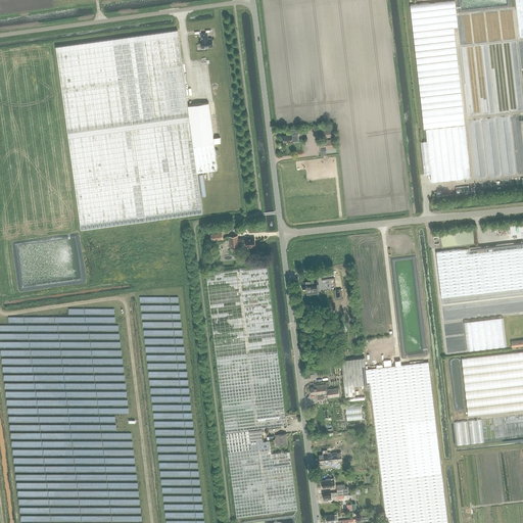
[(426,130),(427,141),(421,142),(424,175),(430,174),(431,182),(471,178),(455,28),(458,27),(455,0),(411,5),(416,58),(424,130),(426,130)]
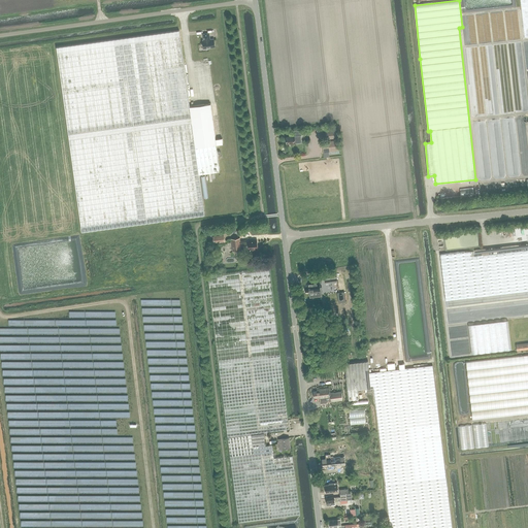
[(217,145),(210,104),(190,106),(179,31),(57,47),(81,232),(205,215),(199,174),(220,171),(216,145),(217,145)]
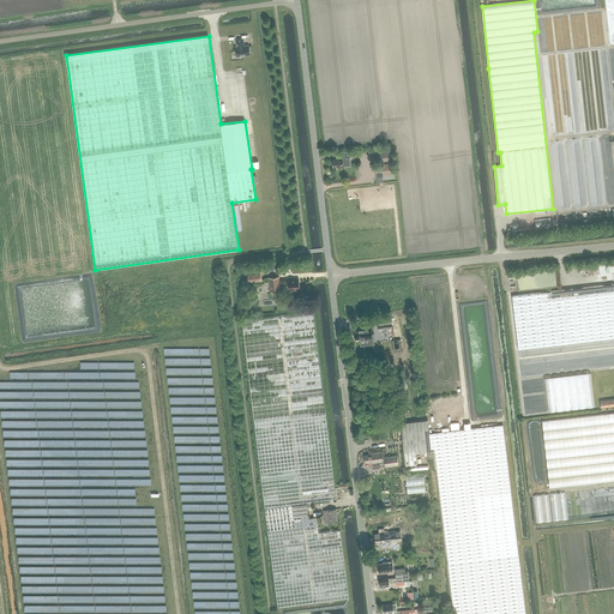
[(236,47),(235,47),(238,56),(239,58),(242,58),(242,56),(250,55),(248,46),(245,46),(244,38),(236,40),(236,47)]
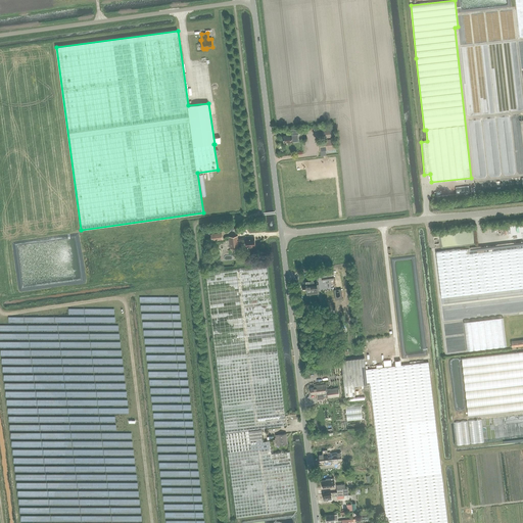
[(334,137),(333,129),(322,130),(323,138),(334,137)]
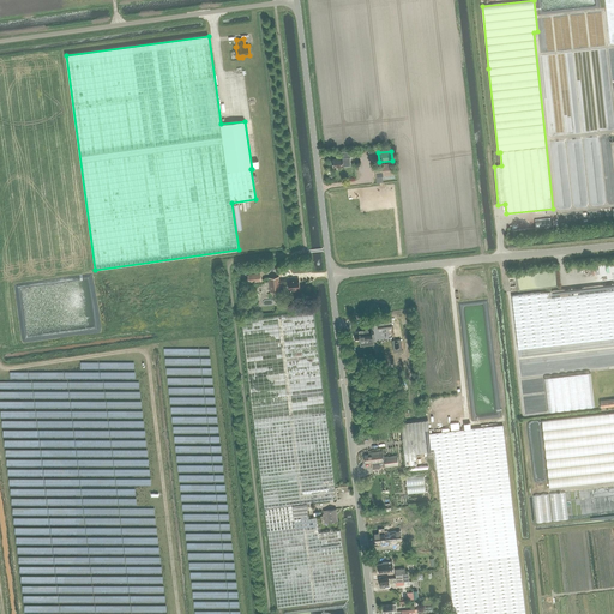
[(343,158),(332,160),(333,168),(338,167),(338,168),(344,168),(343,167),(350,166),(350,158),(350,152),(343,152),(344,158),(343,158)]
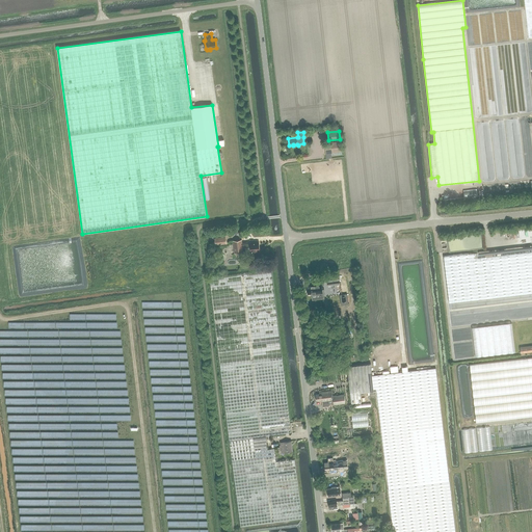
[(324,143),(326,154),(342,152),(341,141),(324,143)]
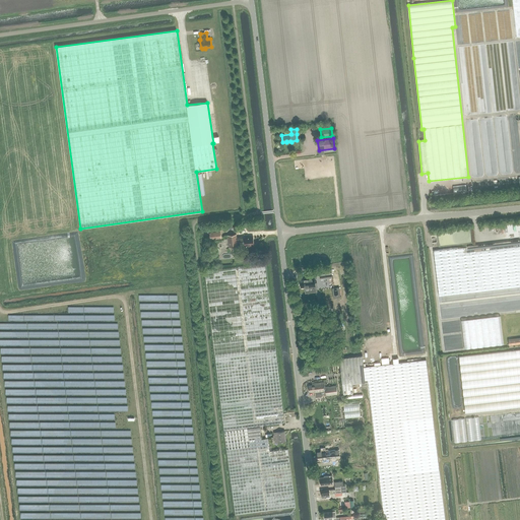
[(507,240),(519,239),(519,225),(507,226),(507,240)]
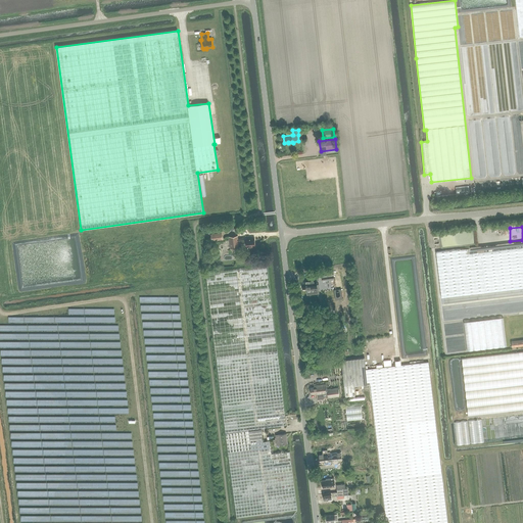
[(254,238),(238,240),(238,236),(229,237),(231,249),(239,248),(239,247),(241,246),(241,247),(255,245),(254,238)]
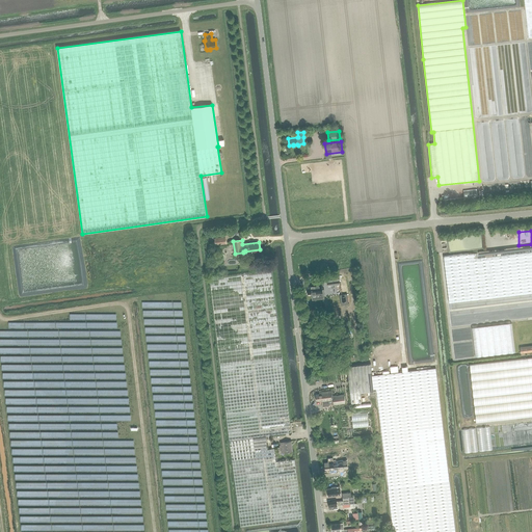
[(478,253),(444,257),(449,303),(531,293),(531,253),(478,259),(478,253)]
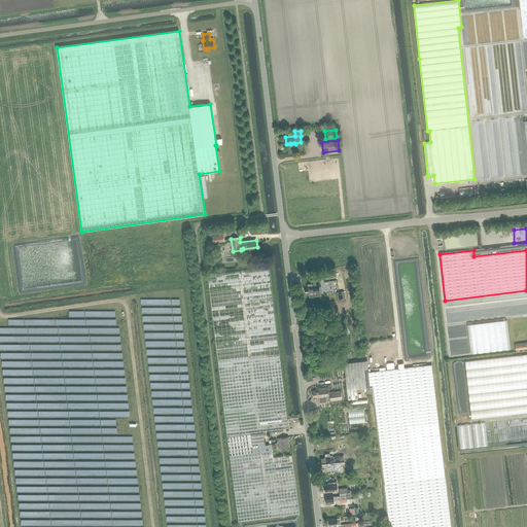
[(218,361),(279,354),(270,268),(208,276),(218,361)]
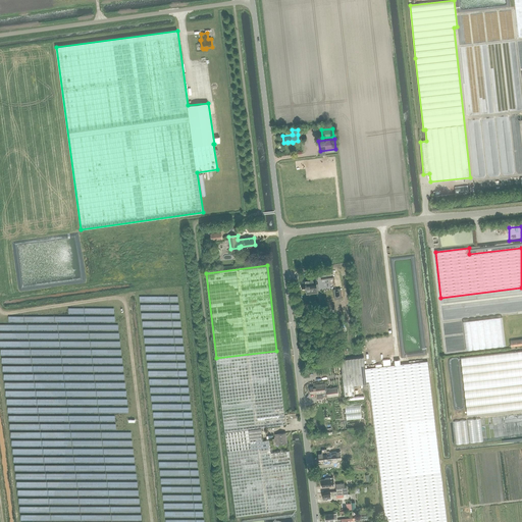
[(317,288),(315,276),(305,277),(305,280),(301,281),(302,289),(306,288),(306,289),(317,288)]
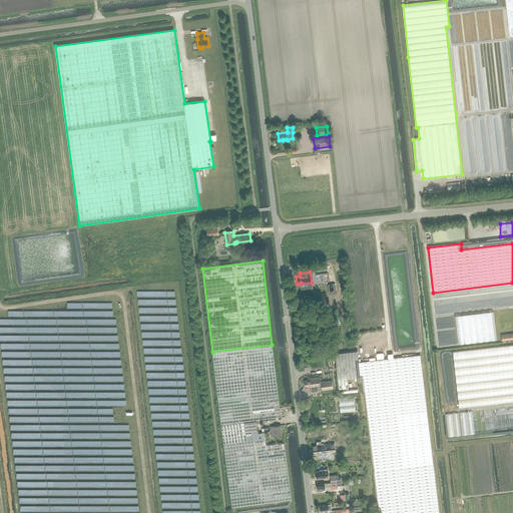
[(335,284),(328,285),(329,295),(336,294),(335,284)]
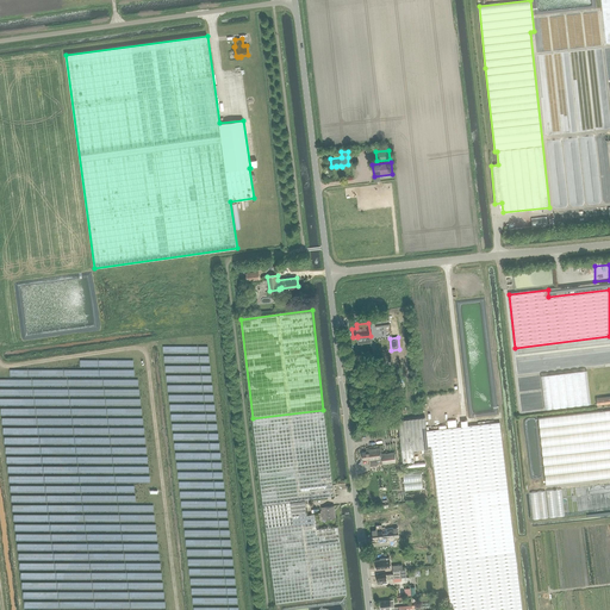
[(540,374),(545,410),(591,404),(587,368),(540,374)]
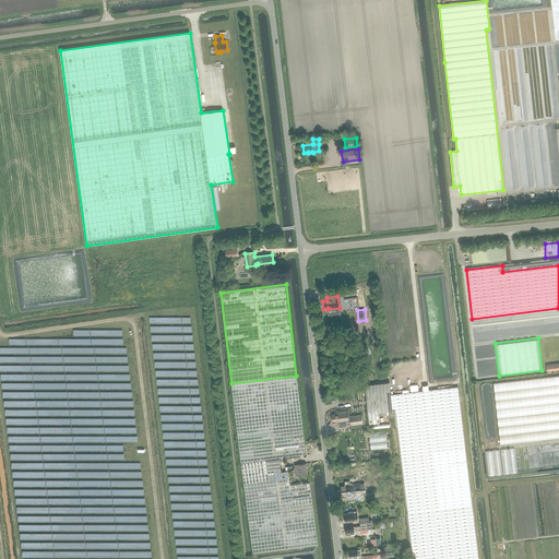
[(547,371),(550,371),(558,369),(558,363),(546,365),(547,371)]
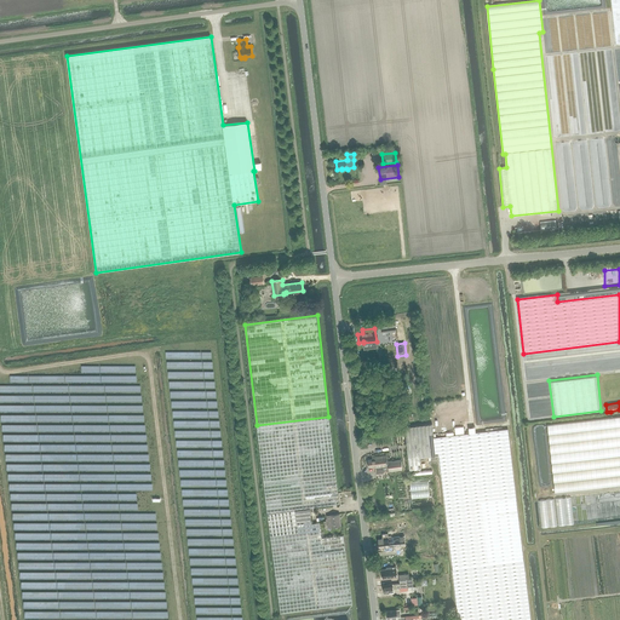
[(339,505),(328,417),(257,425),(268,514),(280,614),(352,604),(344,535),(322,538),(321,530),(320,522),(311,523),(310,509),(339,505)]
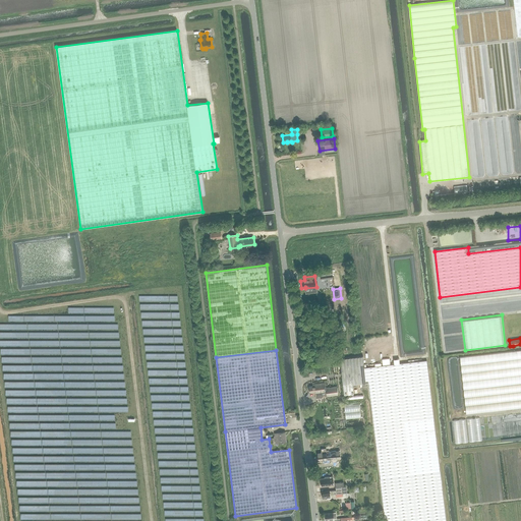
[(520,350),(460,357),(466,414),(520,407),(520,350)]
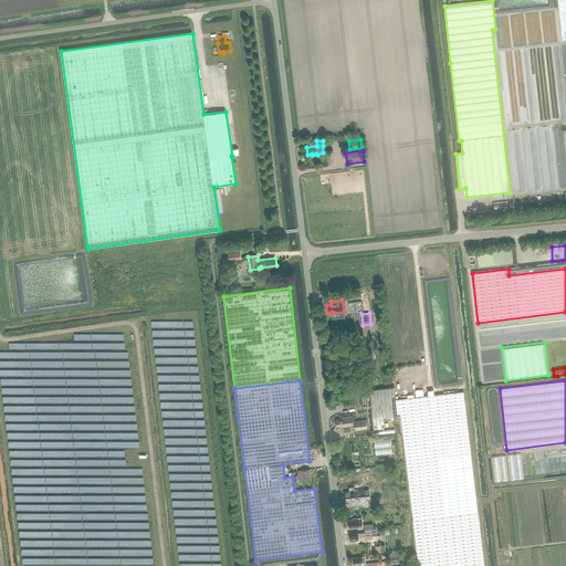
[(484,565),(471,454),(463,392),(396,400),(395,387),(369,390),(374,429),(385,428),(384,419),(400,417),(413,520),(412,520),(418,565),(484,565)]
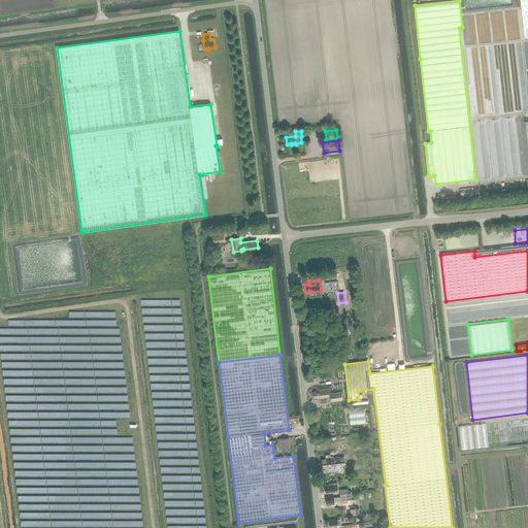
[(331,401),(342,400),(341,392),(330,393),(330,388),(317,390),(317,392),(314,392),(314,398),(320,397),(321,404),(327,403),(331,402),(331,401)]
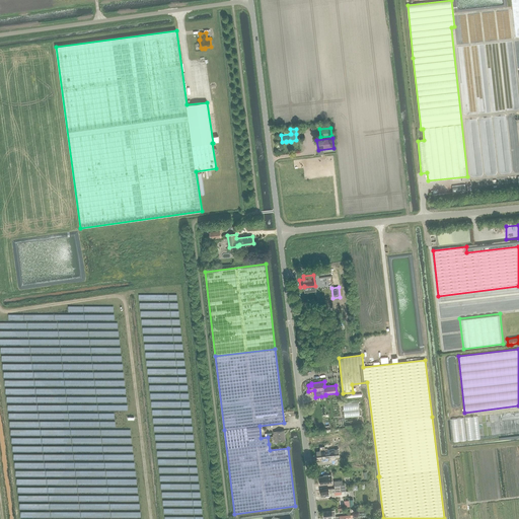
[(452,419),(453,441),(480,439),(479,417),(452,419)]
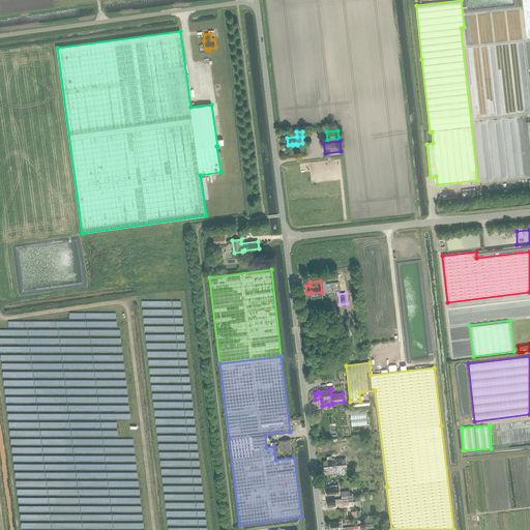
[(281,451),(284,450),(292,449),(290,440),(280,441),(281,451)]
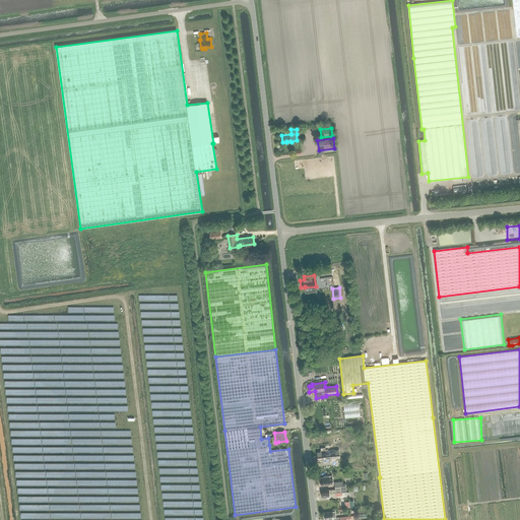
[(334,449),(335,450),(326,451),(325,448),(321,448),(321,452),(319,452),(319,453),(317,454),(318,458),(320,458),(320,459),(322,459),(323,461),(326,460),(326,459),(330,458),(329,456),(335,455),(335,456),(347,455),(346,448),(334,449)]
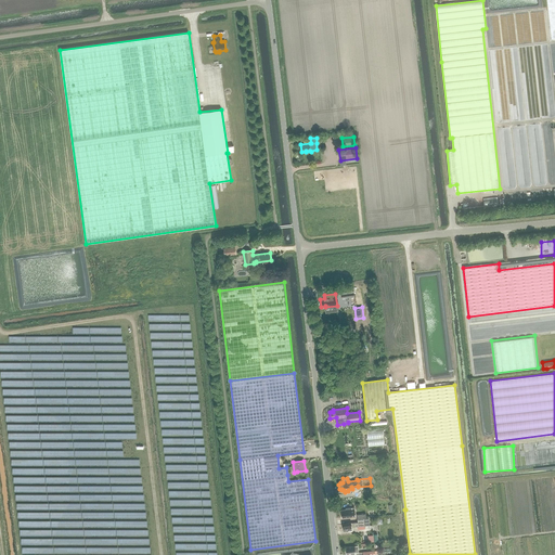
[(341,511),(343,518),(355,516),(355,515),(355,507),(346,508),(346,510),(341,511)]
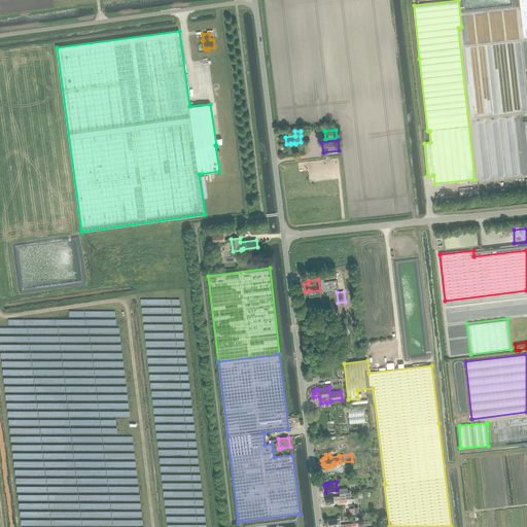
[(350,491),(348,492),(340,493),(340,496),(325,497),(326,504),(329,503),(329,504),(335,503),(334,500),(351,499),(350,491)]
